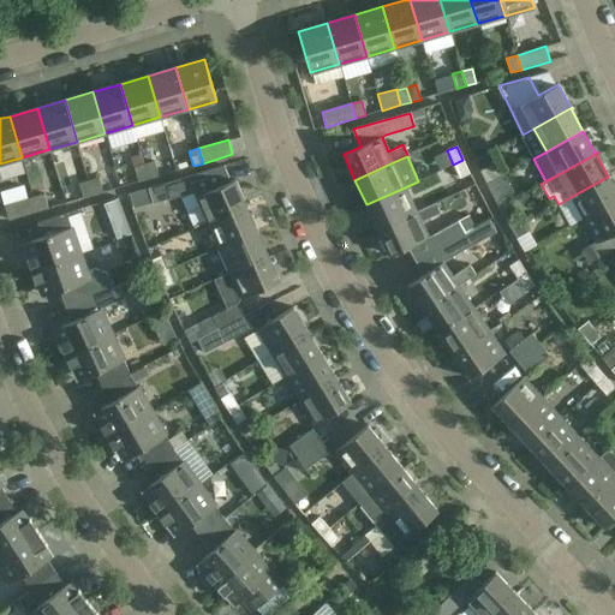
[(463,160),(453,165),(460,178),(470,174),(463,160)]
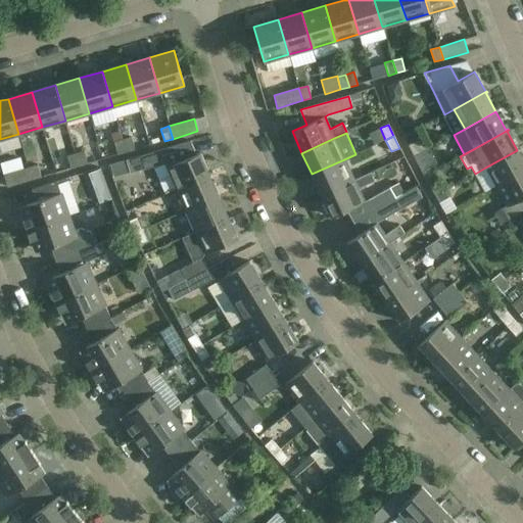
[(131,137),(123,140),(126,152),(135,150),(131,137)]
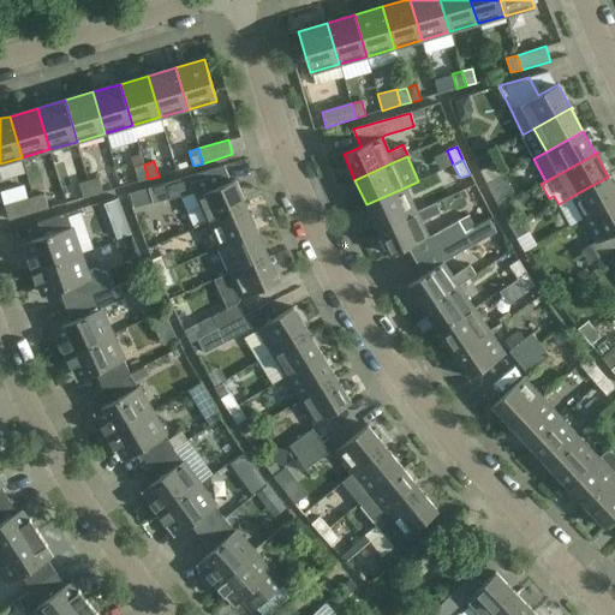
[(481,174),(485,184),(503,175),(496,162),(479,171),(481,174)]
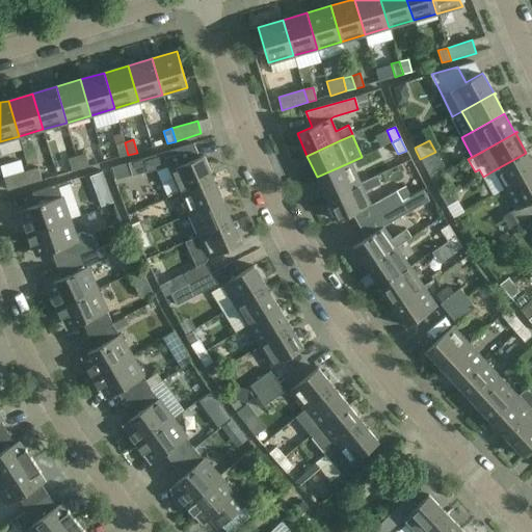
[(128,155),(125,142),(115,144),(120,157),(128,155)]
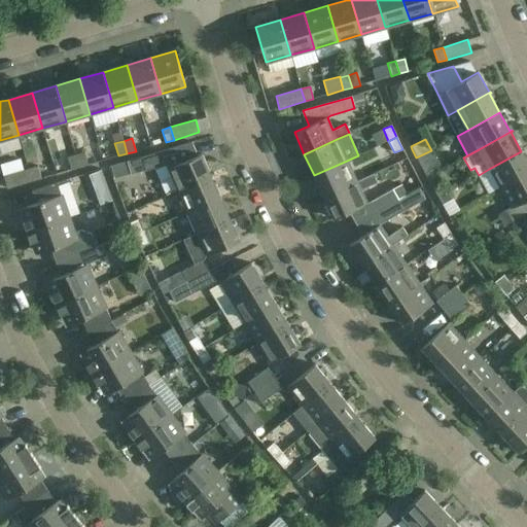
[(177,190),(178,190),(211,176),(201,153),(198,155),(191,142),(141,157),(145,170),(145,171),(154,168),(166,196),(177,190)]
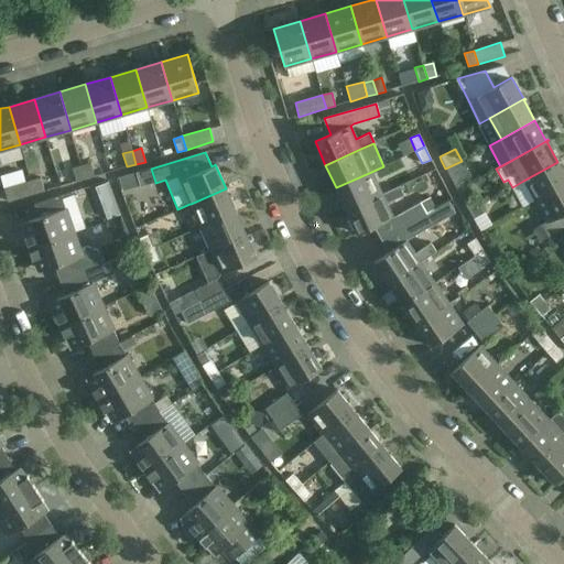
[(467,172),(462,161),(445,169),(449,177),(452,181),(467,172)]
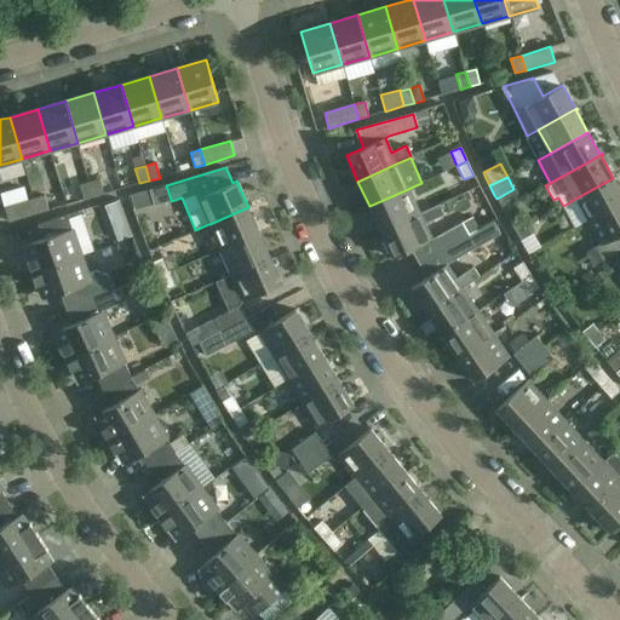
[(575,199),(589,222),(619,204),(619,190),(613,178),(575,199)]
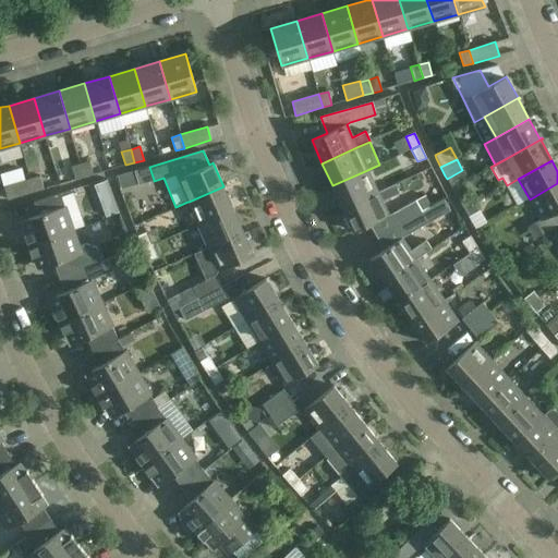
[(89,161),(81,164),(84,178),(93,174),(89,161)]
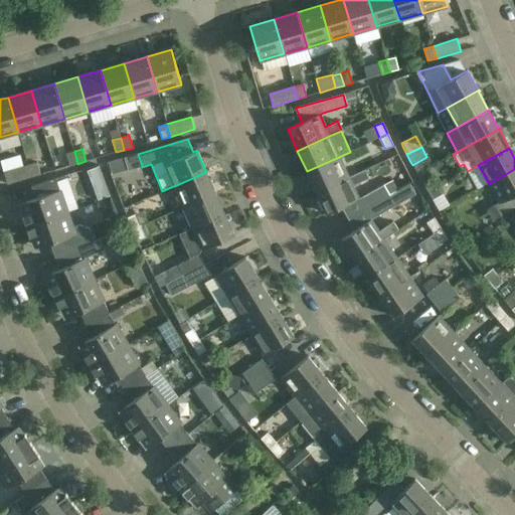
[(69,166),(77,164),(74,151),(65,154),(69,166)]
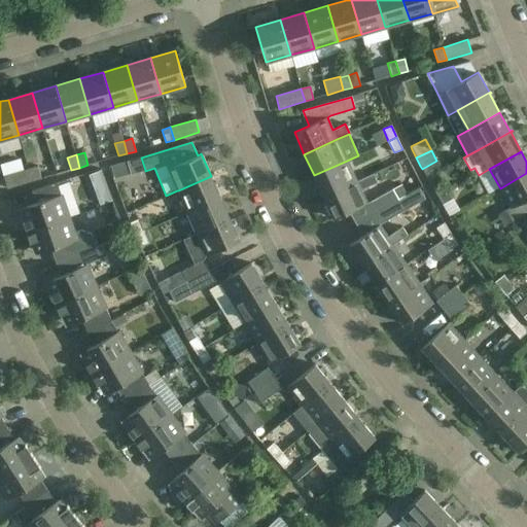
[(131,174),(145,170),(141,157),(128,162),(131,174)]
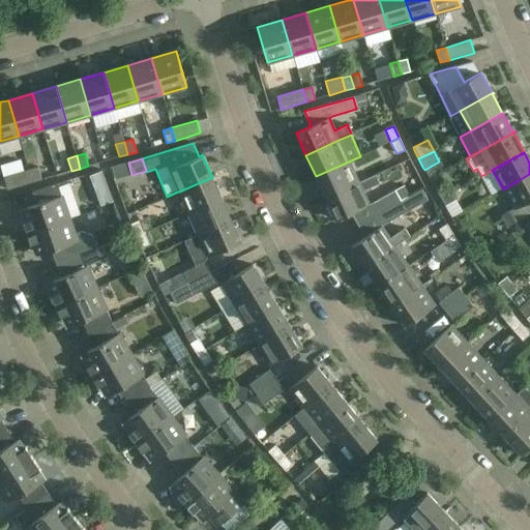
[(349,162),(316,176),(326,198),(359,182),(349,162)]
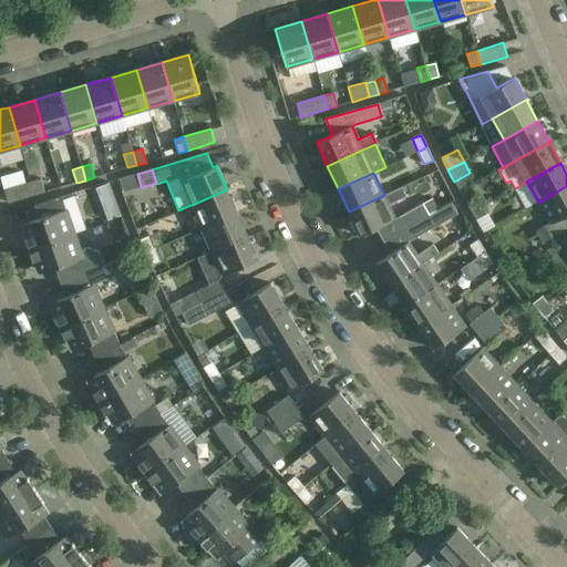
[(137,174),(121,178),(125,192),(141,187),(137,174)]
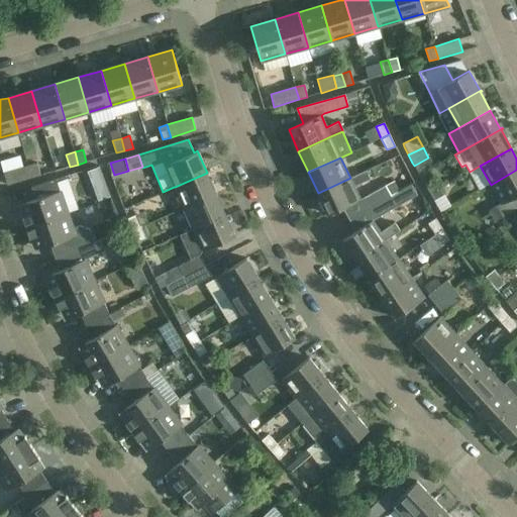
[(28,166),(32,178),(40,175),(36,163),(28,166)]
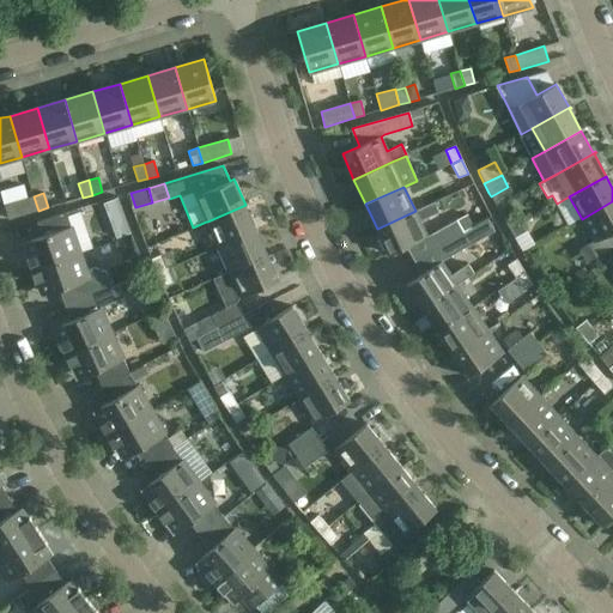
[(8,219),(38,211),(34,196),(4,205),(8,219)]
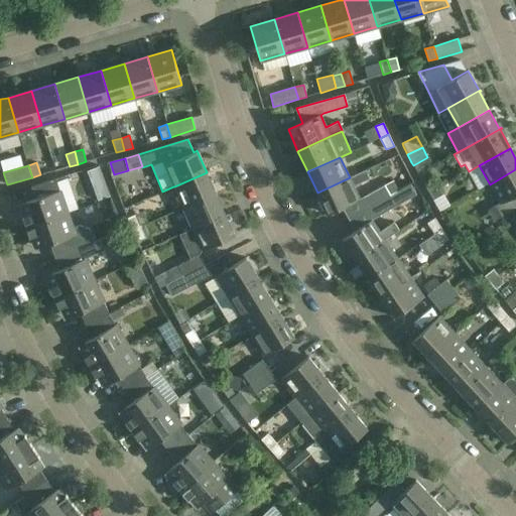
[(515,169),(490,184),(500,203),(488,210),(494,221),(515,209),(515,169)]
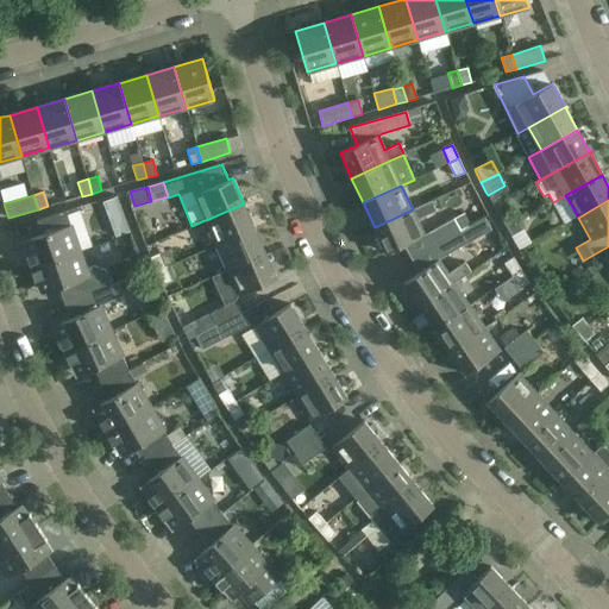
[(431,201),(413,209),(375,227),(385,252),(424,236),(418,220),(437,212),(431,201)]
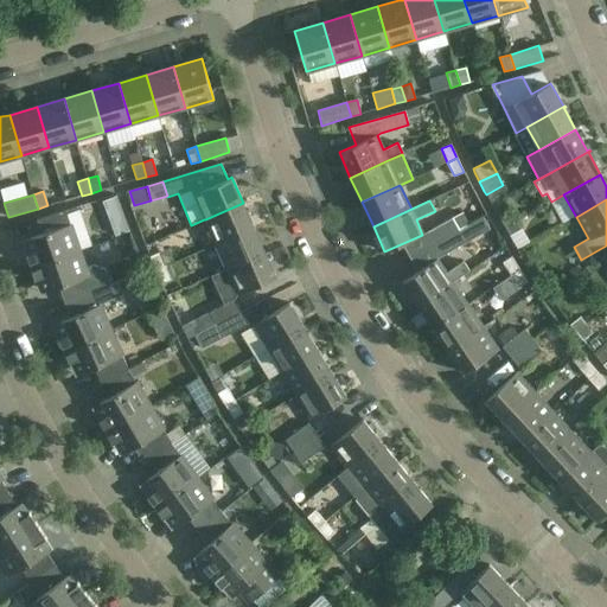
[(254,228),(243,203),(205,219),(216,244),(254,228)]
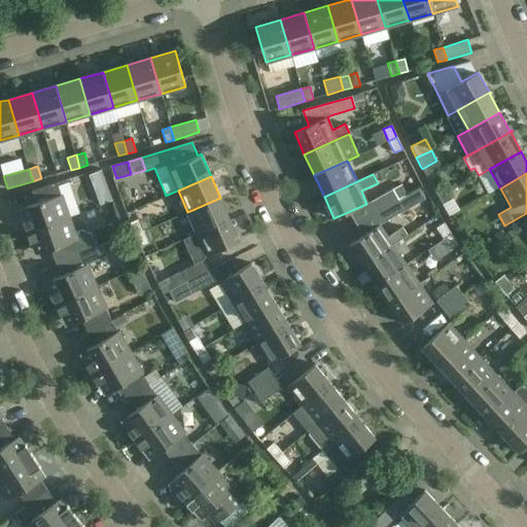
[(22,218),(26,233),(70,217),(62,195),(61,195),(57,182),(31,191),(35,204),(26,207),(27,209),(23,218),(22,218)]
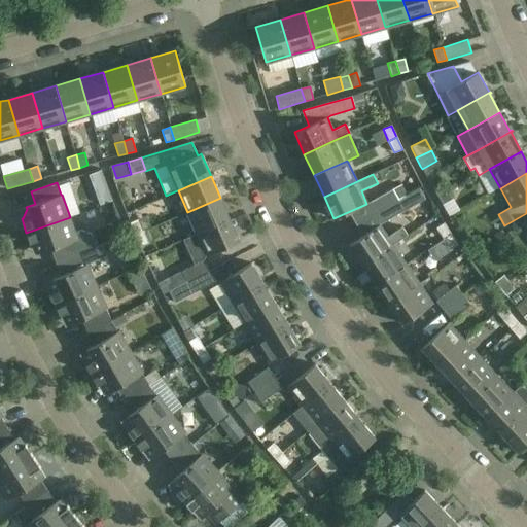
[(433,189),(437,197),(448,191),(443,183),(433,189)]
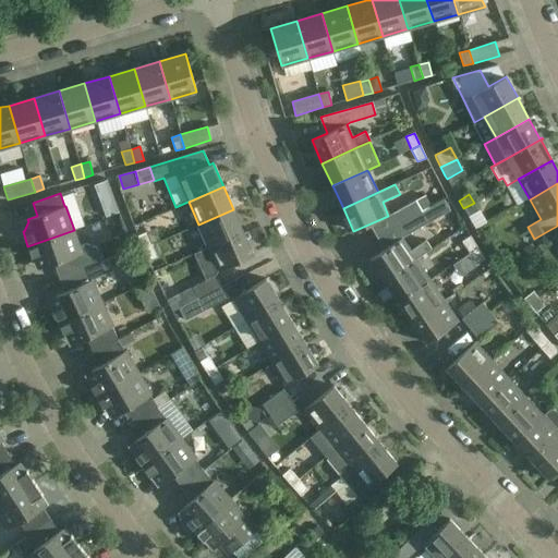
[(415,201),(422,211),(431,206),(424,195),(415,201)]
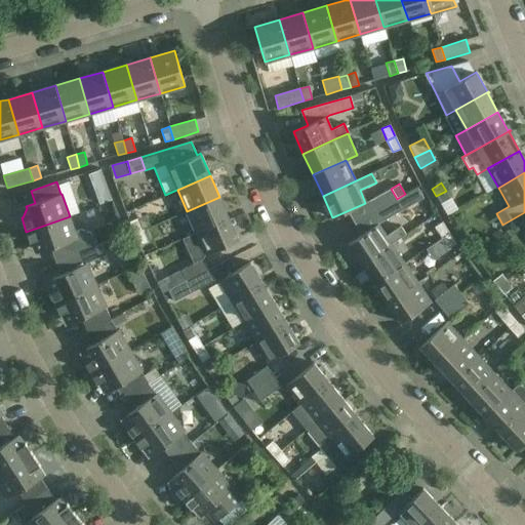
[(397,199),(375,211),(381,221),(423,198),(417,188),(405,194),(397,199)]
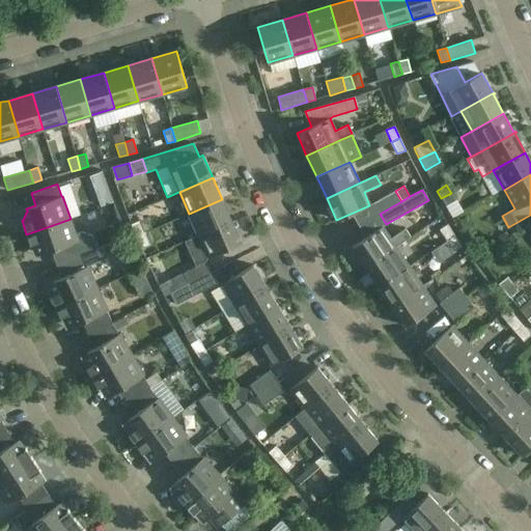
[(109,191),(96,196),(101,206),(112,202),(109,191)]
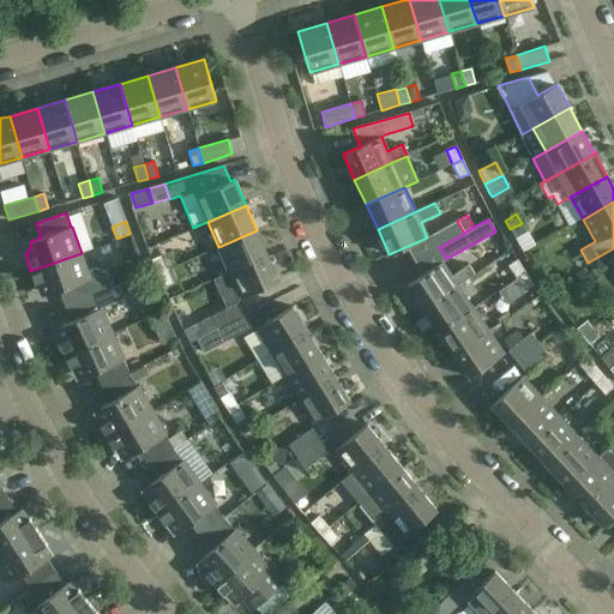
[(432,235),(439,247),(464,233),(457,221),(432,235)]
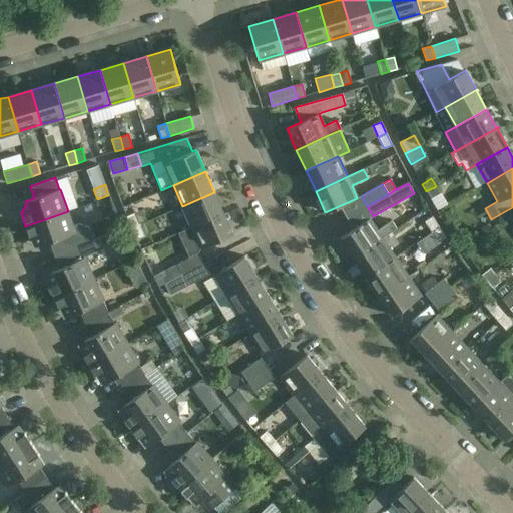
[(440,193),(436,186),(426,191),(431,199),(440,193)]
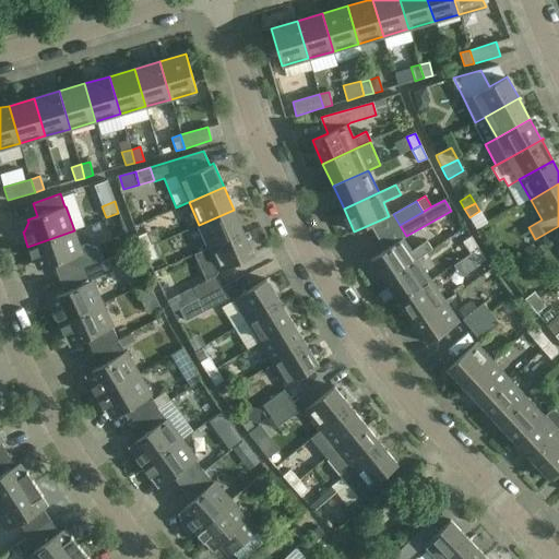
[(234,210),(199,225),(209,248),(244,233),(234,210)]
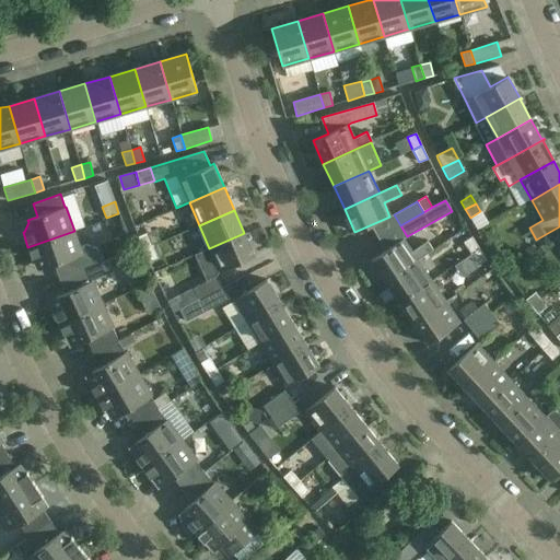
[(59,279),(85,269),(102,263),(97,249),(86,245),(80,247),(74,231),(27,247),(33,261),(34,260),(44,266),(44,268),(54,265),(59,279)]
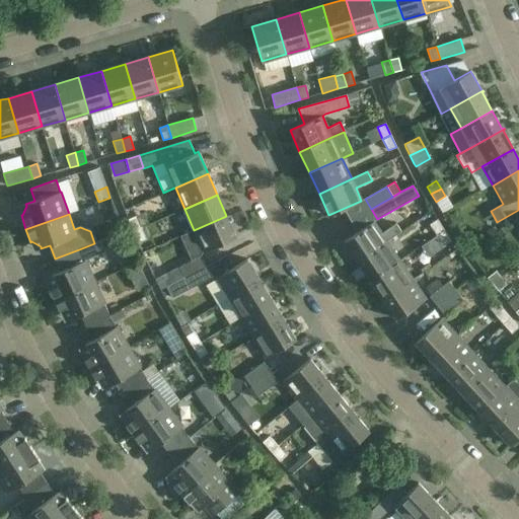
[(136,216),(128,220),(133,231),(141,228),(136,216)]
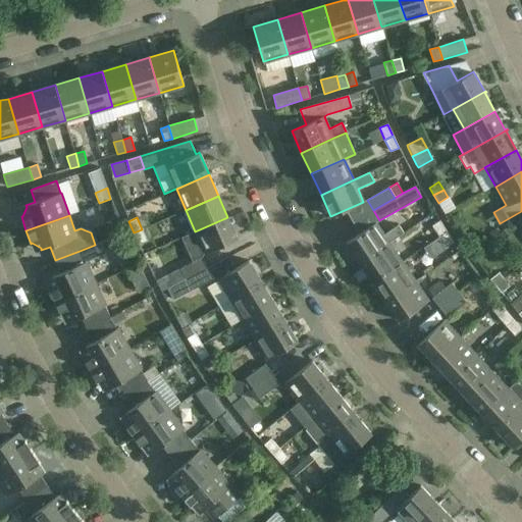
[(237,239),(227,217),(195,231),(204,253),(237,239)]
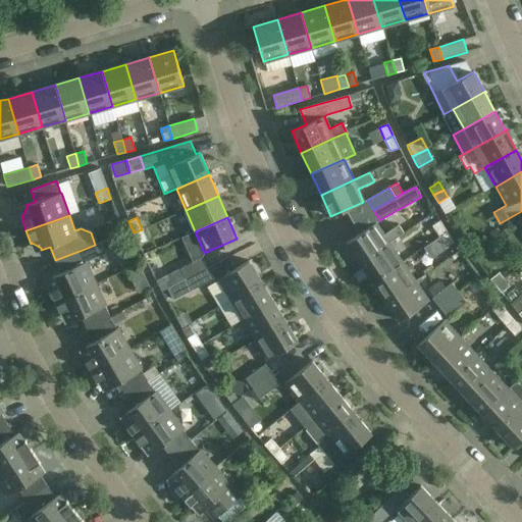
[(447,231),(439,221),(432,226),(439,237),(447,231)]
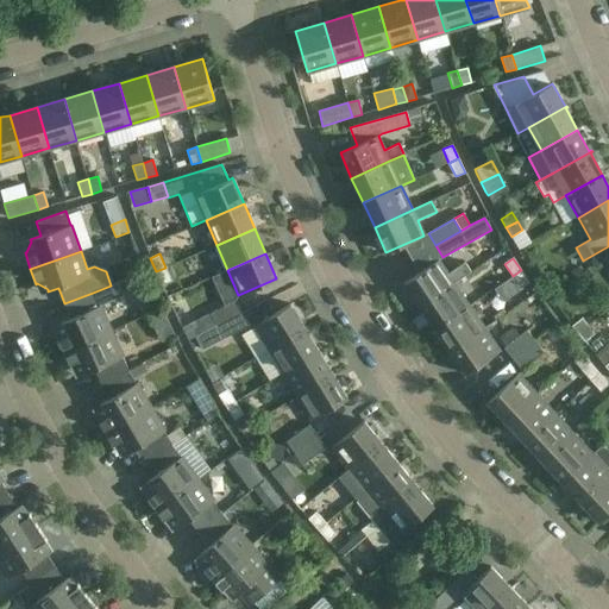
[(471,271),(464,262),(447,274),(438,261),(403,283),(419,307),(453,283),(471,271)]
